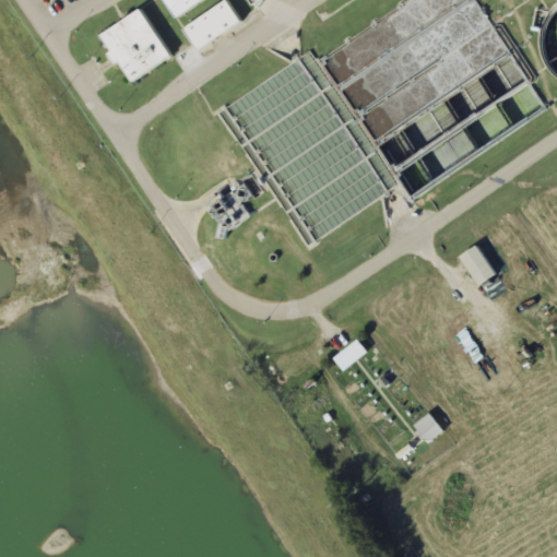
[(162,0),(175,18),(200,0),(162,0)]
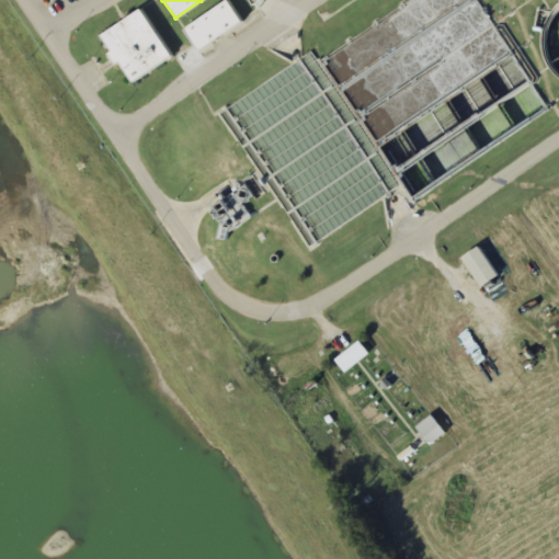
[(182,25),(195,48),(240,23),(228,0),(182,25)]
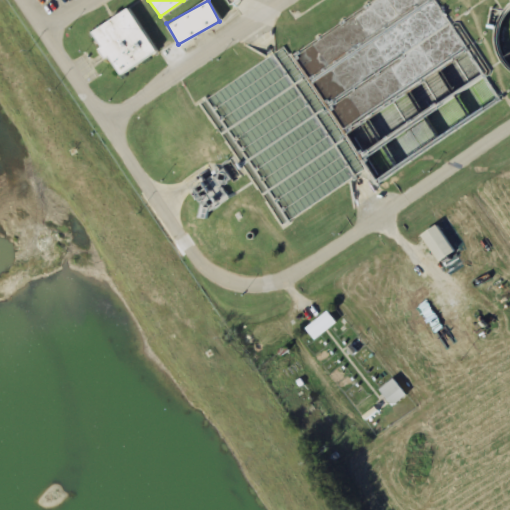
[(496,34),(506,69),(509,70),(509,7),(509,10),(501,13),(497,22),(496,34)]
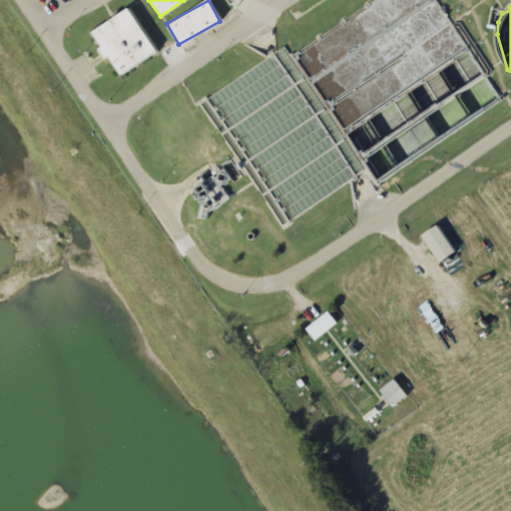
[(128,8),(91,31),(118,74),(155,51),(128,8)]
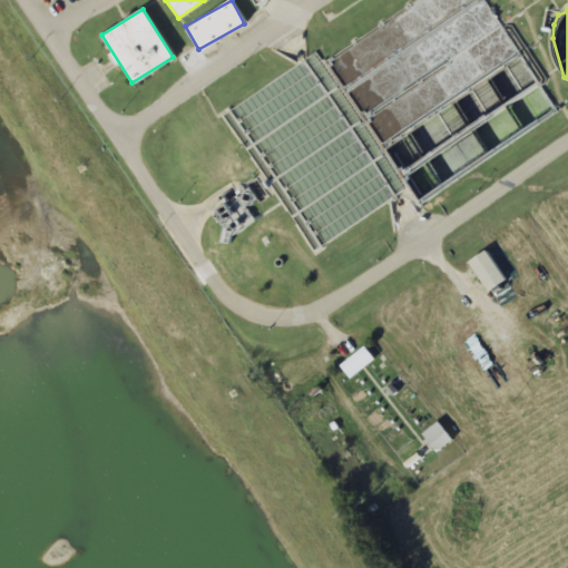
[(419,205),(525,129),(505,101),(459,134),(437,103),(428,110),(409,84),(359,119),(378,146),(368,153),(373,160),(382,155),(419,205)]
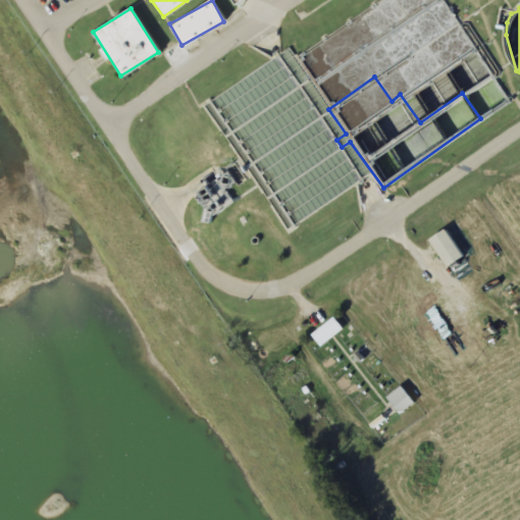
[(428,238),(446,265),(462,256),(445,228),(428,238)]
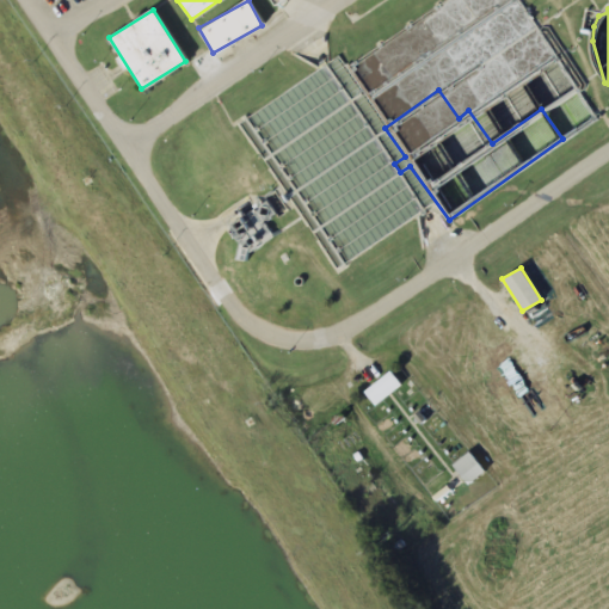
[(401,383),(389,370),(363,391),(375,405),(401,383)]
